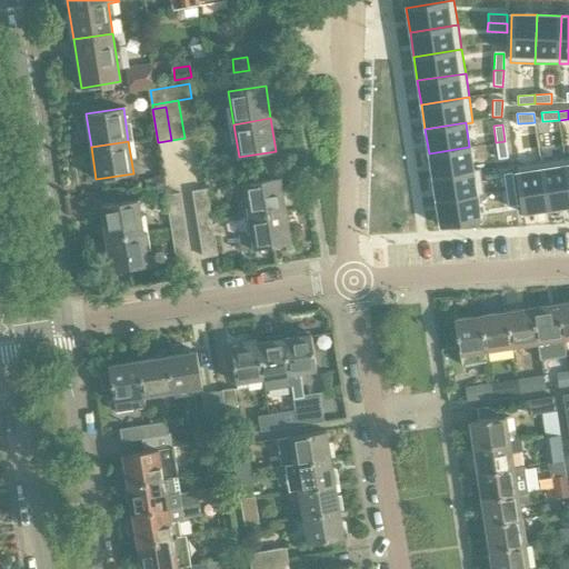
[(505,141),(496,142),(498,159),(507,158),(505,141)]
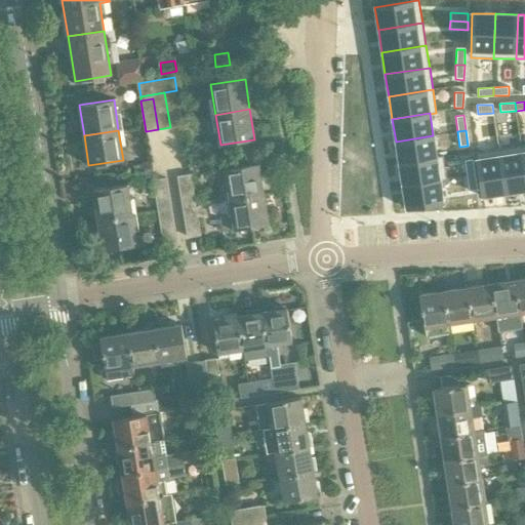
[(433,135),(396,142),(399,163),(437,158),(437,157),(433,135)]
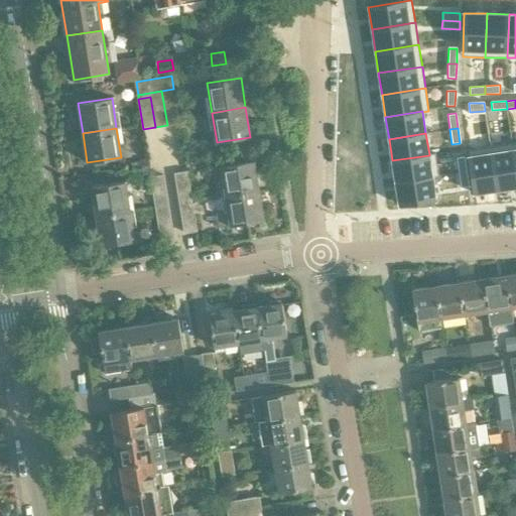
[(515,170),(512,143),(490,147),(497,190),(515,186),(515,170)]
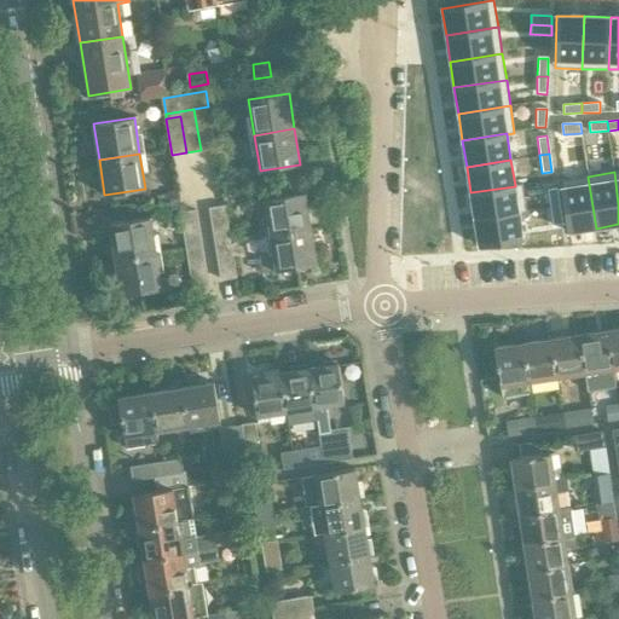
[(588,177),(561,180),(568,232),(596,229),(588,177)]
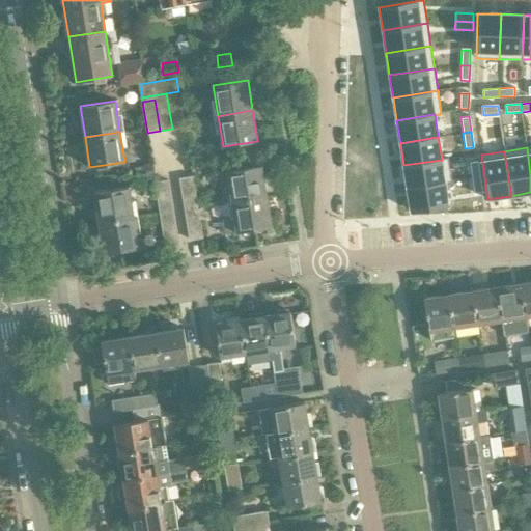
[(442,160),(403,165),(407,188),(445,182),(445,183),(451,182),(448,158),(442,159),(442,160)]
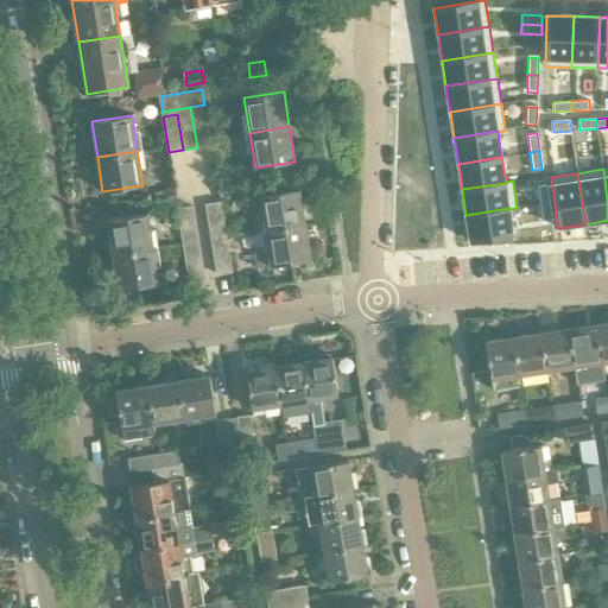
[(548,184),(537,187),(540,203),(550,202),(548,184)]
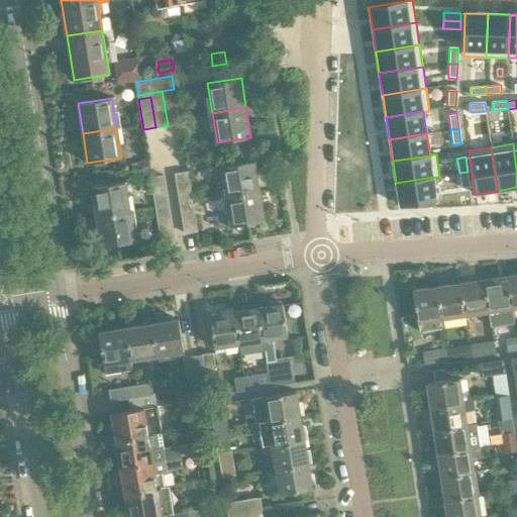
[(218,198),(225,197),(260,192),(254,162),(213,168),(218,198)]
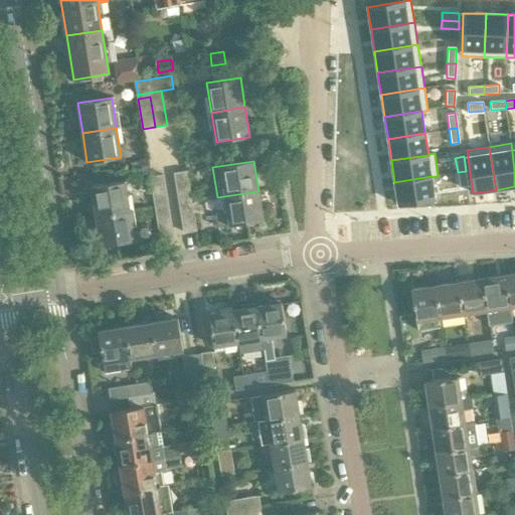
[(174,173),(179,203),(191,201),(186,171),(174,173)]
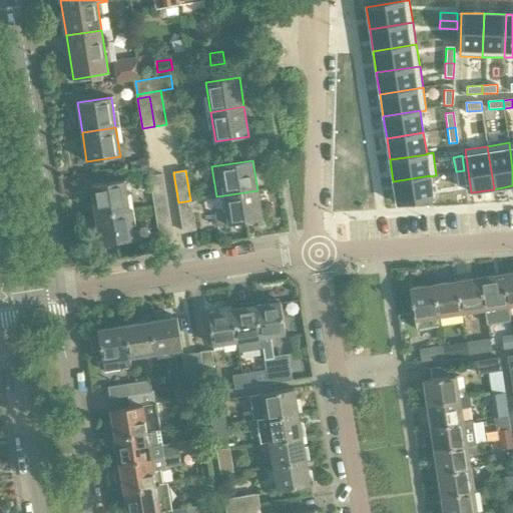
[(464,170),(456,171),(458,186),(466,185),(464,170)]
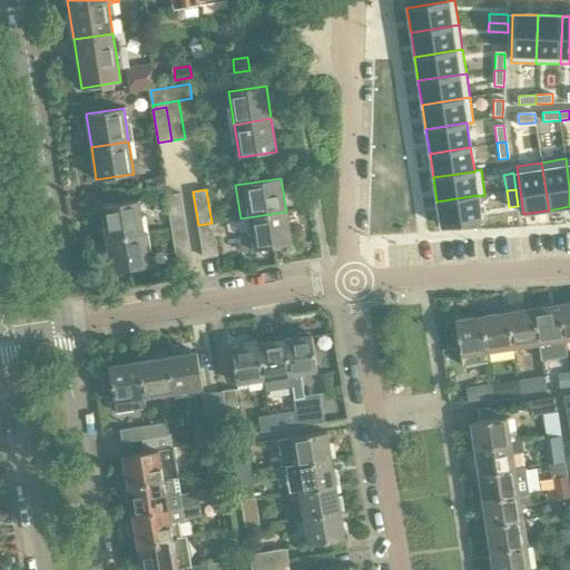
[(167,196),(172,229),(186,227),(180,194),(167,196)]
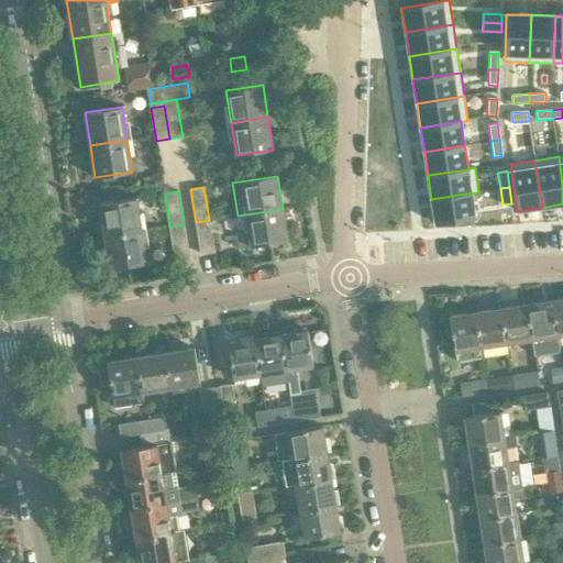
[(472,192),(431,199),(435,223),(476,218),(472,194),(472,192)]
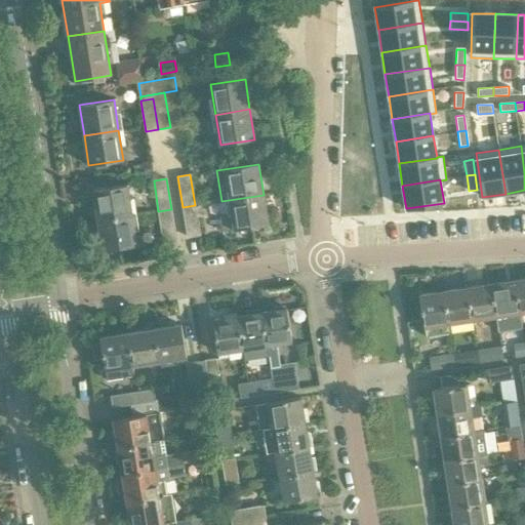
[(92,190),(97,220),(132,215),(127,185),(92,190)]
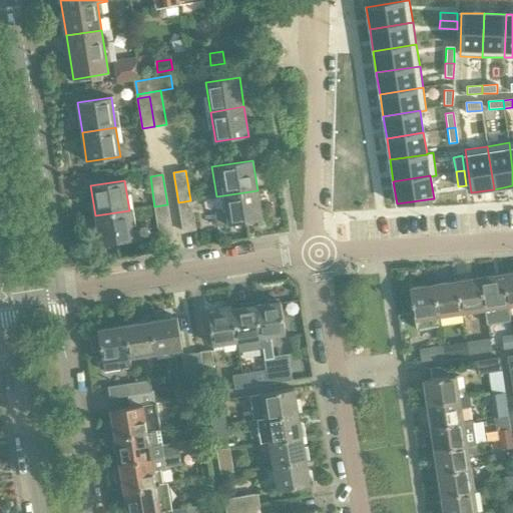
[(258,190),(223,195),(226,210),(214,212),(216,226),(262,219),(258,190)]
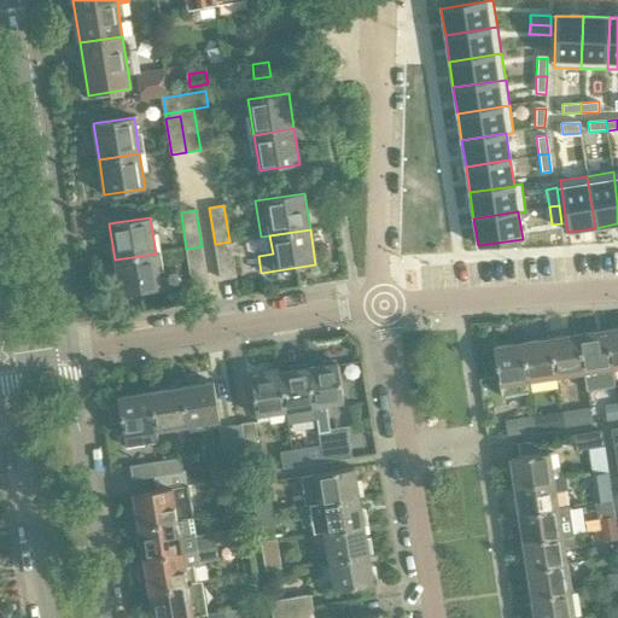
[(229,242),(215,244),(220,280),(235,278),(229,242)]
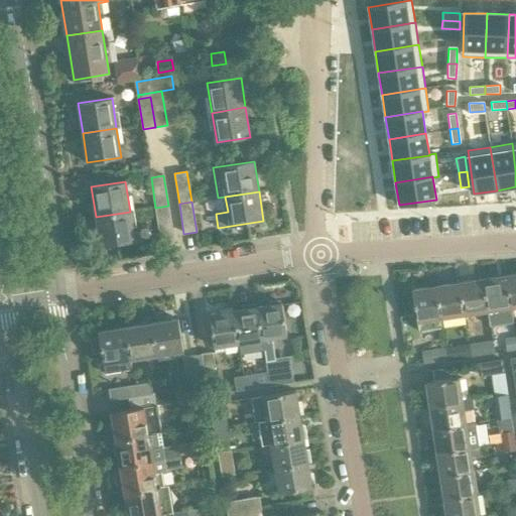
[(168,206),(155,208),(160,237),(172,235),(168,206)]
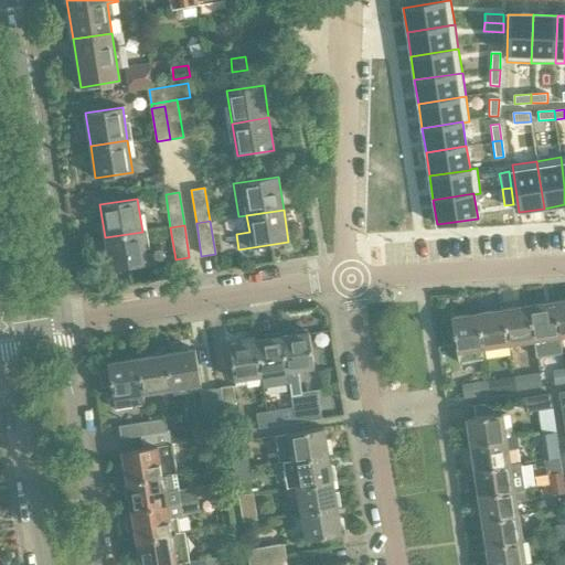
[(142,232),(105,237),(110,270),(147,264),(142,232)]
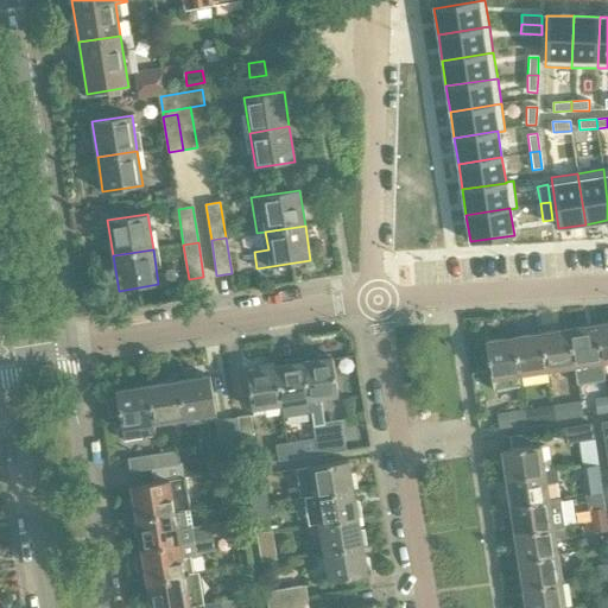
[(607,322),(596,324),(602,362),(607,361),(607,322)]
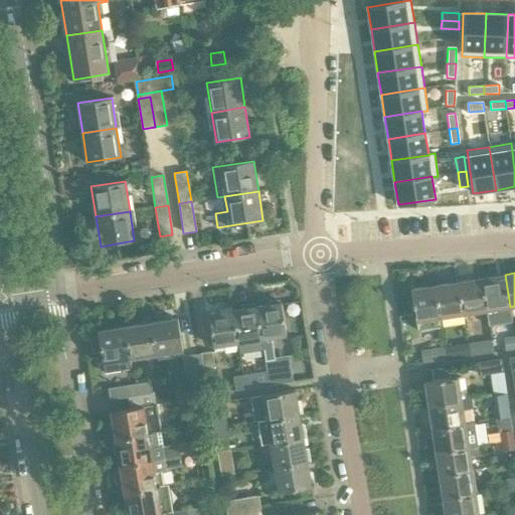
[(505,275),(482,279),(487,311),(489,325),(512,322),(510,307),(505,275)]
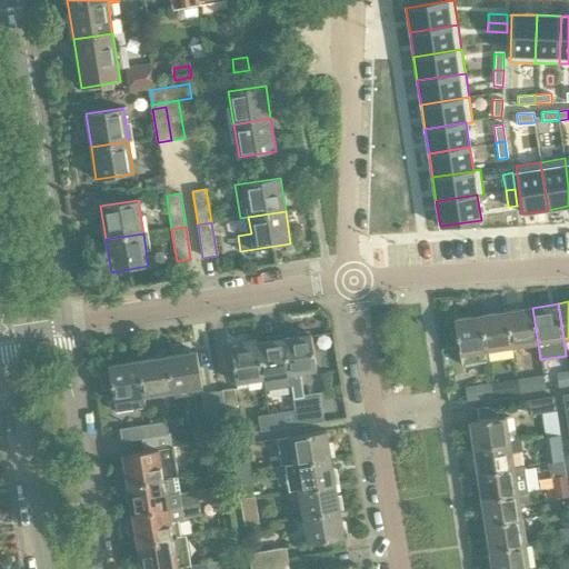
[(532,308),(507,311),(512,347),(538,343),(532,308)]
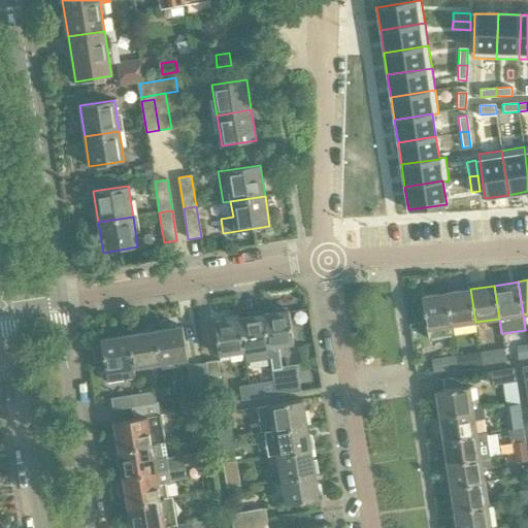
[(470,289),(447,293),(451,326),(475,322),(470,289)]
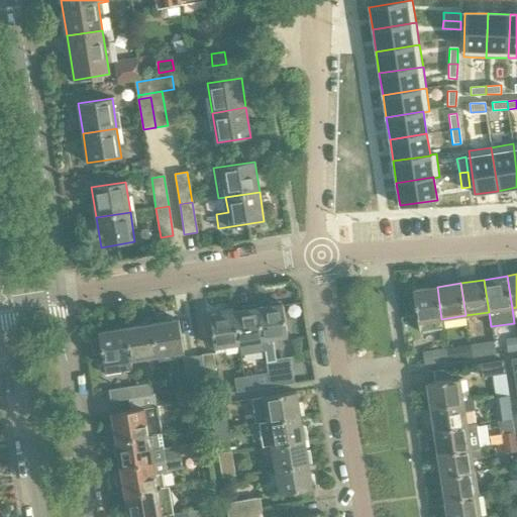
[(437,287),(413,291),(419,331),(442,327),(441,319),(437,287)]
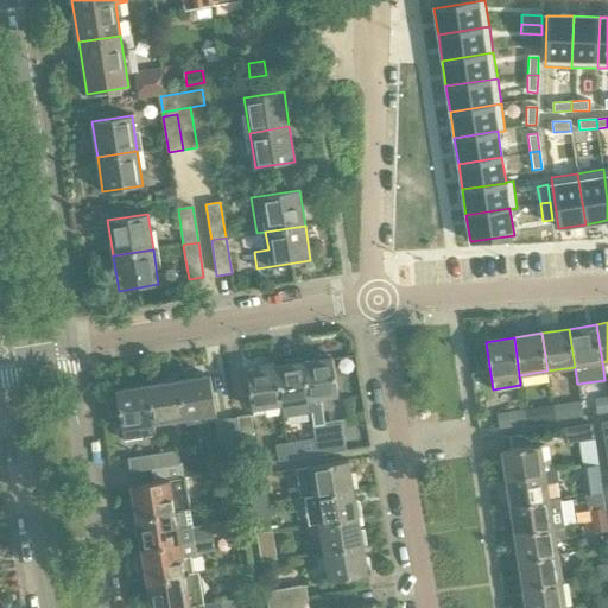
[(333,358),(303,361),(309,400),(314,426),(323,424),(320,399),(339,396),(333,358)]
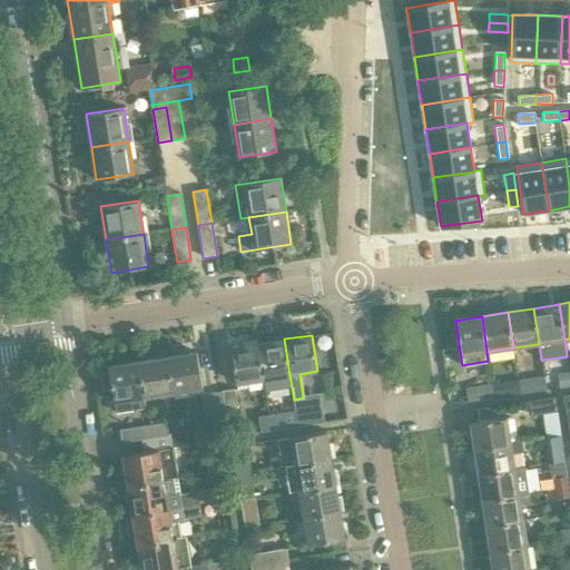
[(284,338),(258,343),(263,380),(290,375),(284,338)]
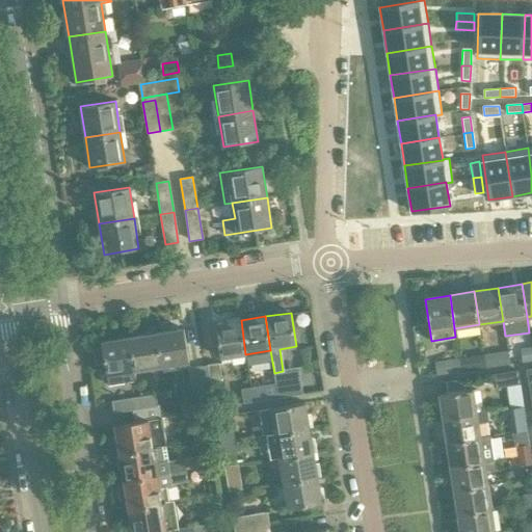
[(241,320),(215,324),(220,358),(245,354),(241,320)]
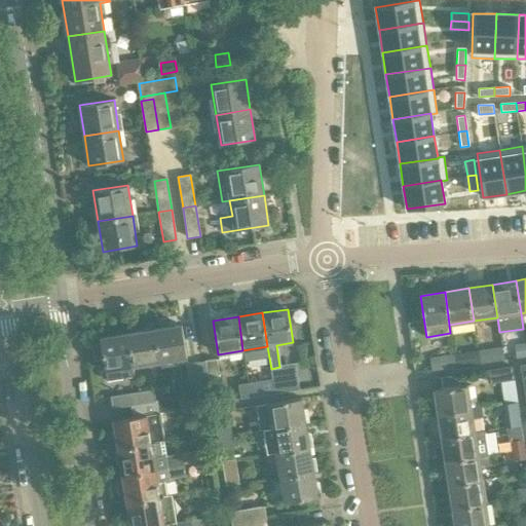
[(181,326),(154,330),(159,363),(187,358),(181,326)]
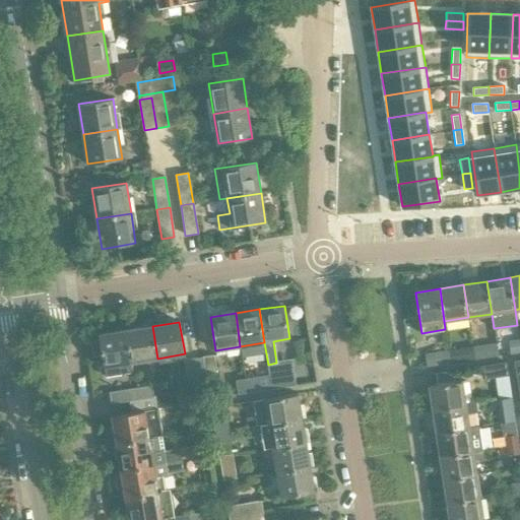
[(152,326),(126,330),(131,363),(157,359),(152,326)]
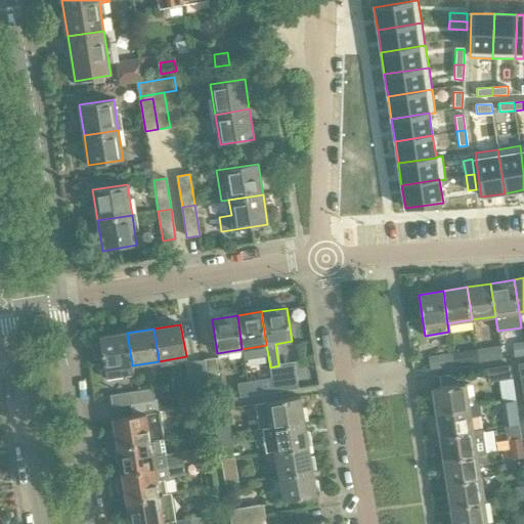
[(127,333),(99,337),(104,369),(106,380),(133,376),(132,365),(127,333)]
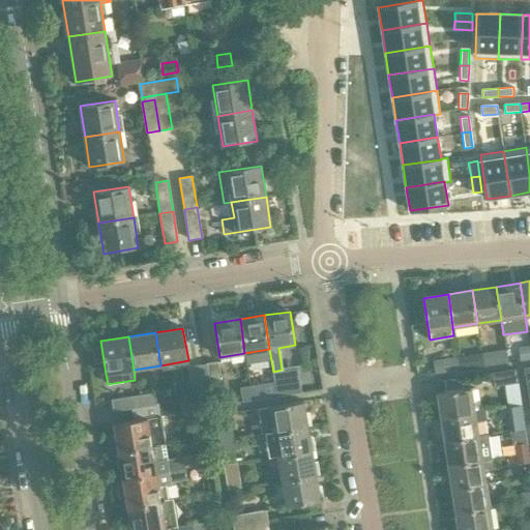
[(518,348),(520,360),(529,358),(529,353),(529,346),(518,348)]
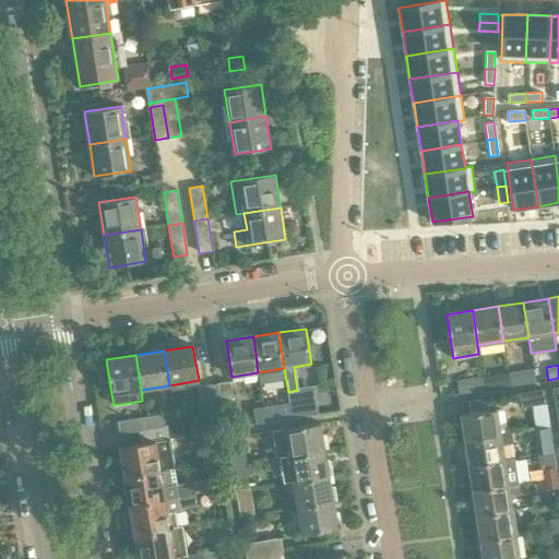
[(533,369),(522,371),(523,384),(535,382),(533,369)]
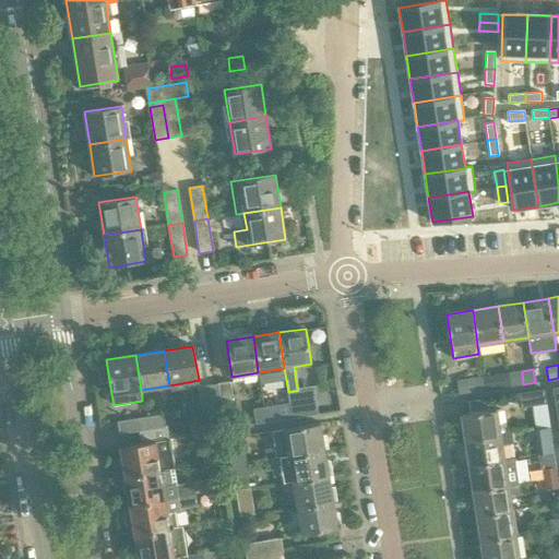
[(508,373),(497,375),(498,388),(510,385),(508,373)]
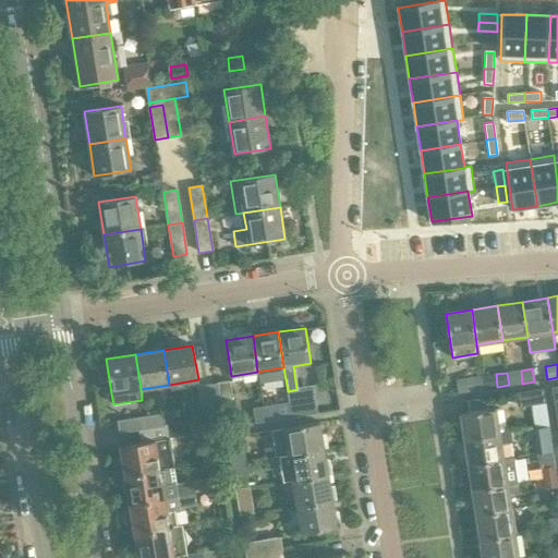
[(456,380),(458,393),(484,389),(482,376),(456,380)]
